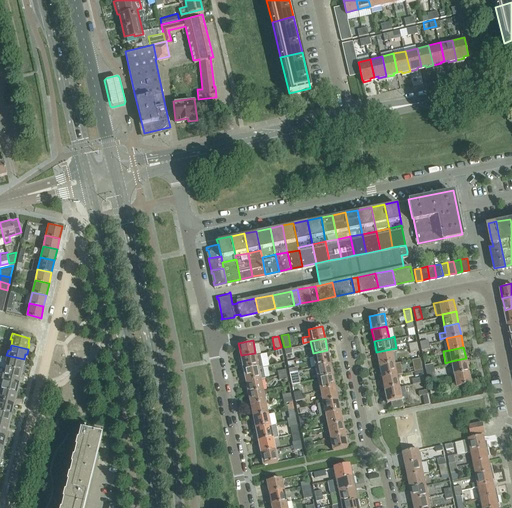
[(394,361),(391,349),(376,352),(379,364),(394,361)]
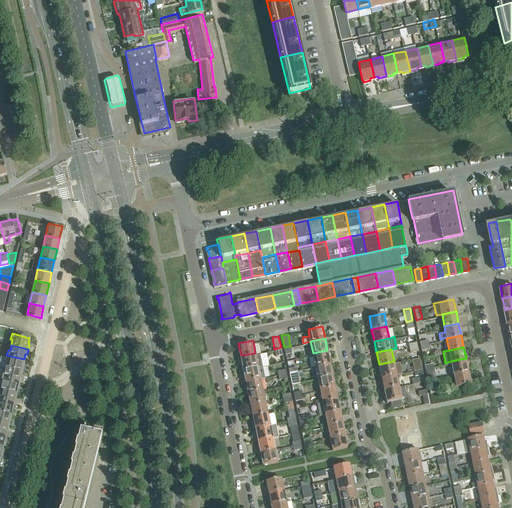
[(330,362),(327,350),(313,353),(315,365),(330,362)]
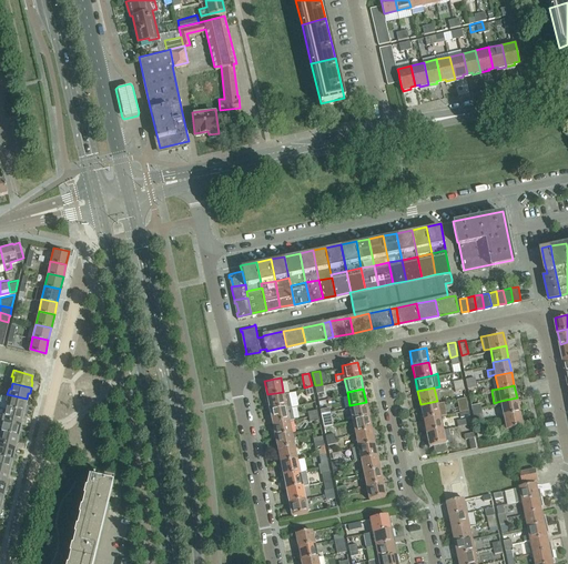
[(288,391),(283,392),(267,394),(270,408),(291,403),(288,391)]
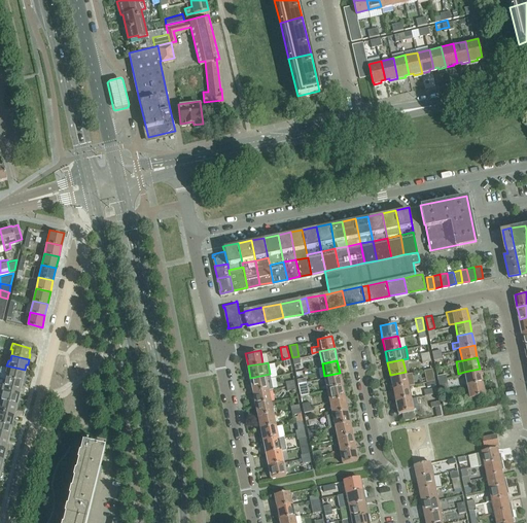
[(24,376),(25,370),(6,365),(5,372),(7,372),(6,377),(23,381),(25,376),(24,376)]
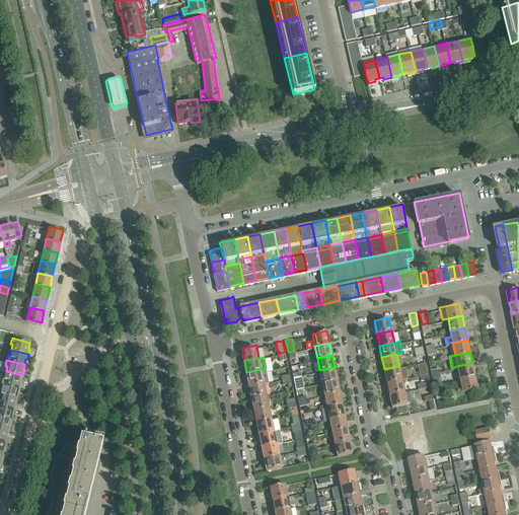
[(428,368),(426,361),(418,362),(420,369),(419,370),(420,374),(428,372),(428,368)]
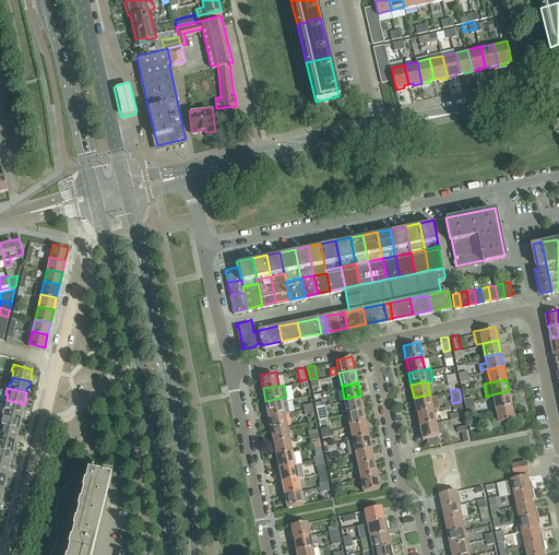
[(511,404),(509,391),(492,394),(496,408),(511,404)]
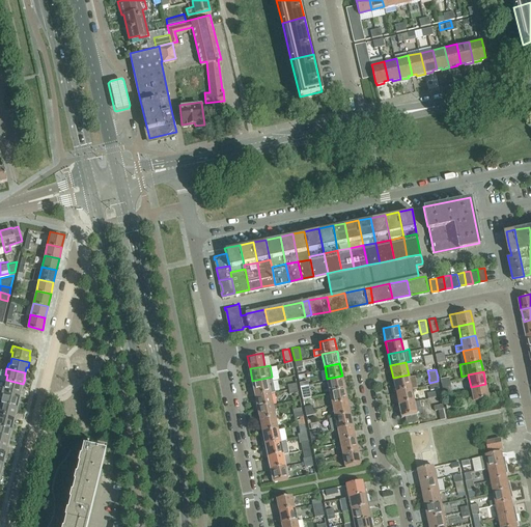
[(409,375),(393,378),(395,390),(411,387),(417,385),(415,372),(409,375)]
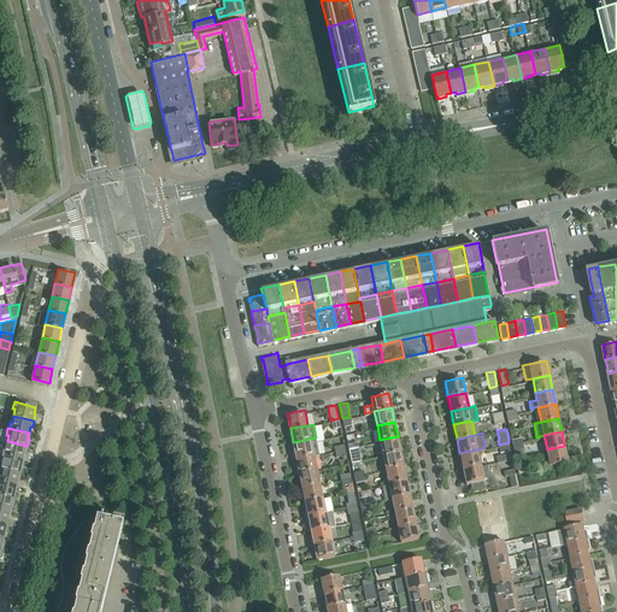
[(400,451),(398,436),(380,440),(383,454),(400,451)]
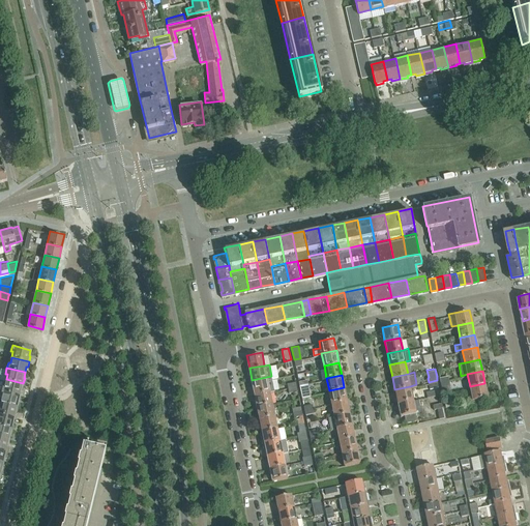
[(274,389),(271,376),(252,380),(255,392),(269,389),(269,390),(274,389)]
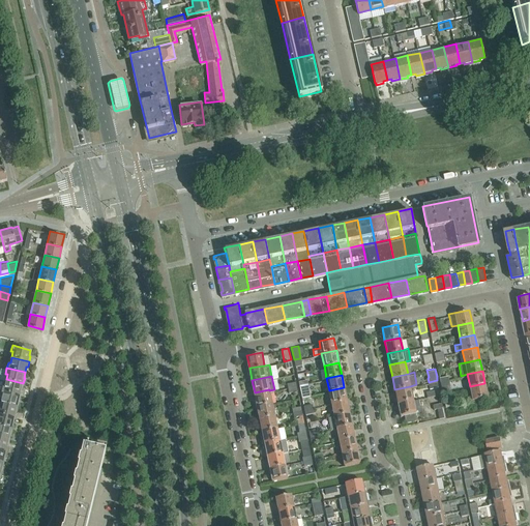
[(0,377),(0,388),(4,390),(20,393),(21,388),(22,388),(23,383),(6,379),(0,377)]
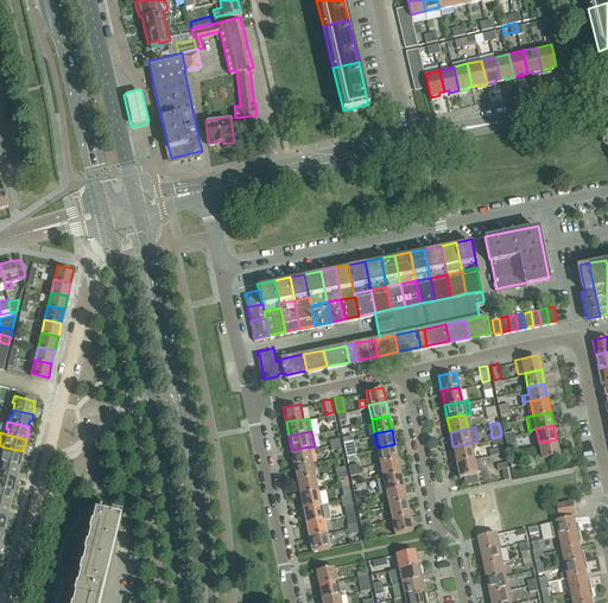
[(356,451),(354,437),(343,439),(347,454),(356,451)]
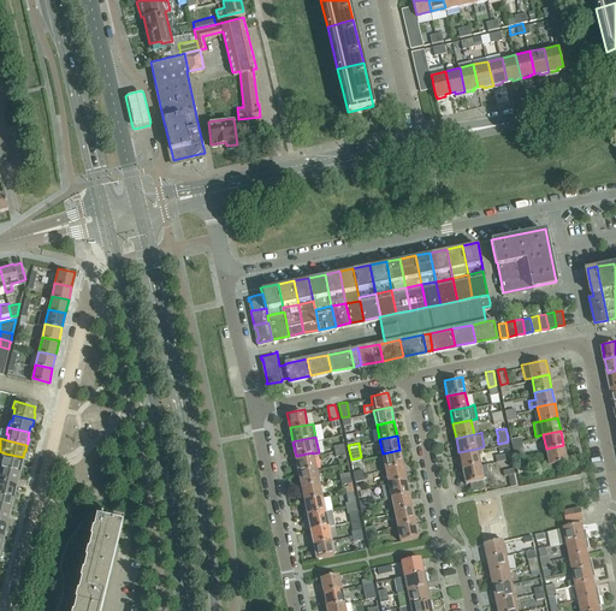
[(567,460),(563,445),(546,449),(549,463),(567,460)]
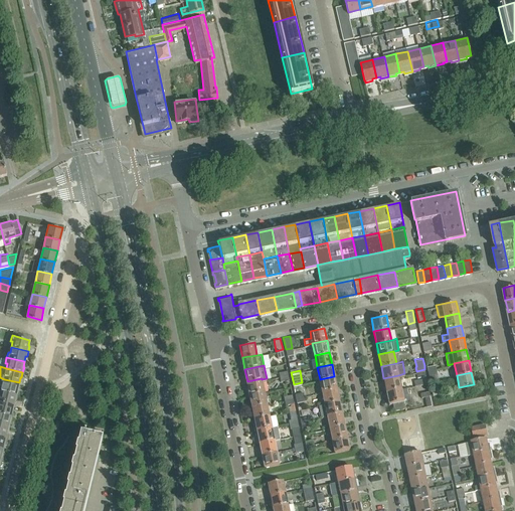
[(401,387),(398,375),(383,378),(386,390),(401,387)]
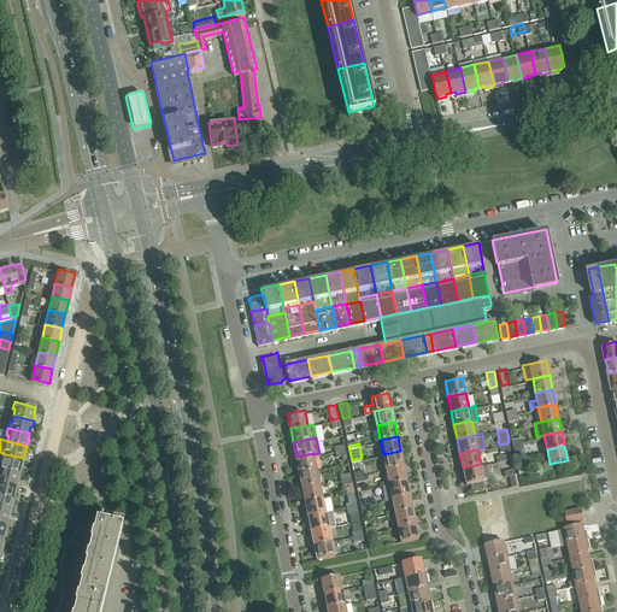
[(404,465),(400,451),(383,454),(386,469),(404,465)]
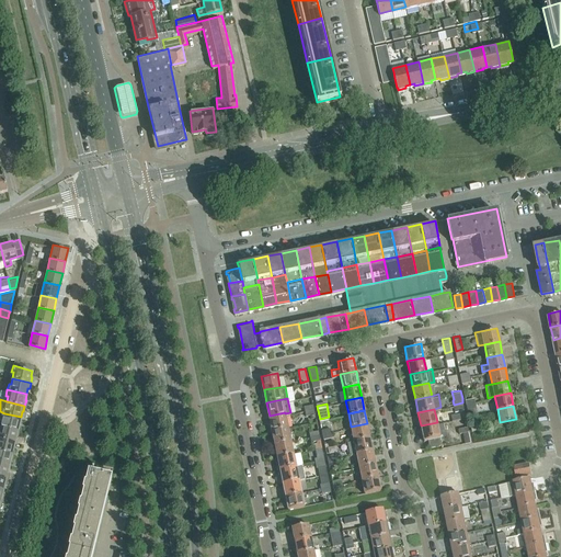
[(288,425),(285,413),(285,412),(270,416),(272,429),(288,425)]
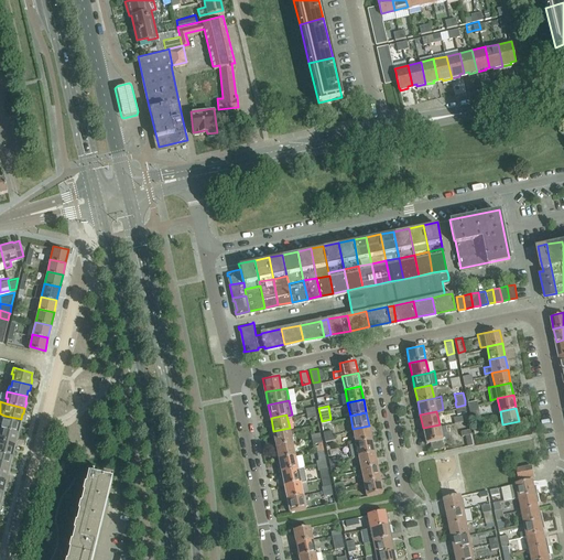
[(20,426),(21,419),(4,416),(1,427),(19,432),(21,426),(20,426)]
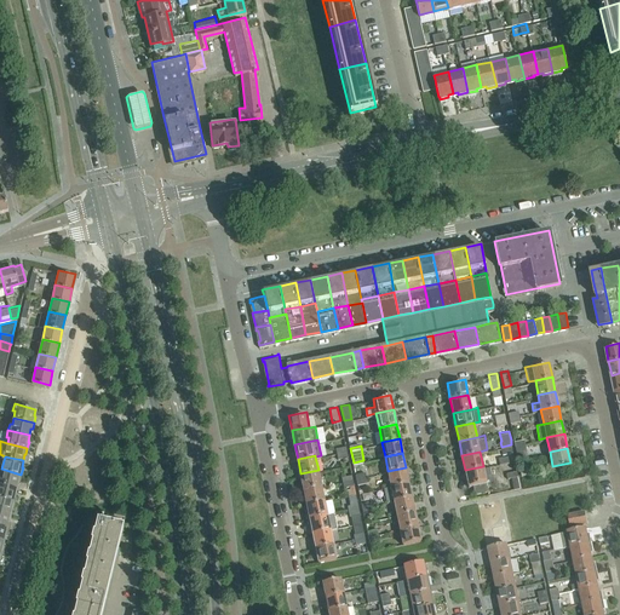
[(486,480),(483,466),(465,470),(468,483),(472,483),(484,480),(486,480)]
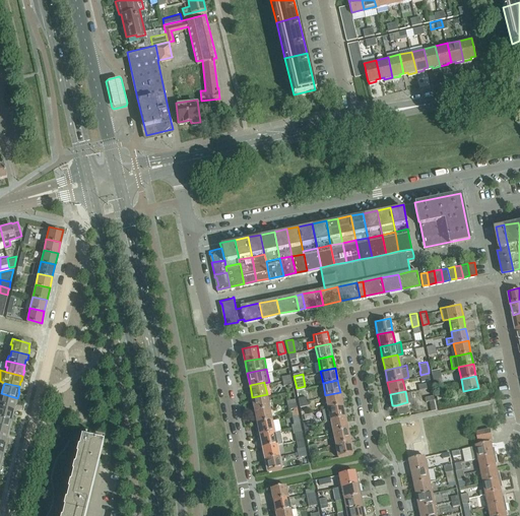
[(342,403),(340,392),(325,395),(328,406),(342,403)]
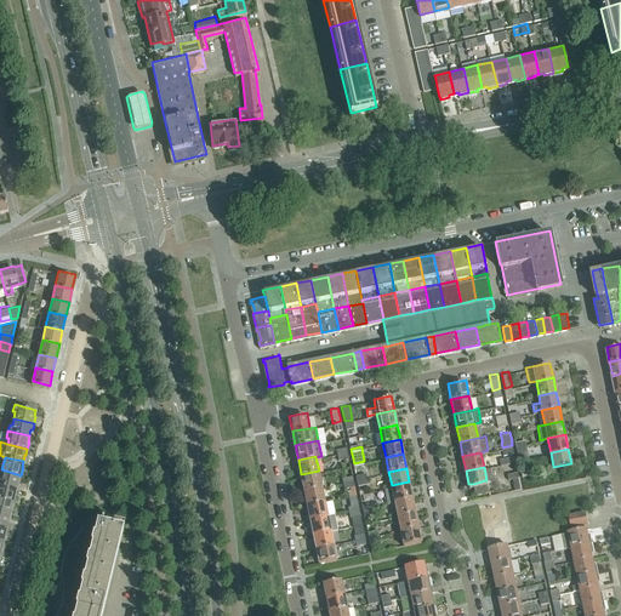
[(20,482),(21,475),(1,469),(0,474),(0,483),(17,488),(18,480),(20,482)]
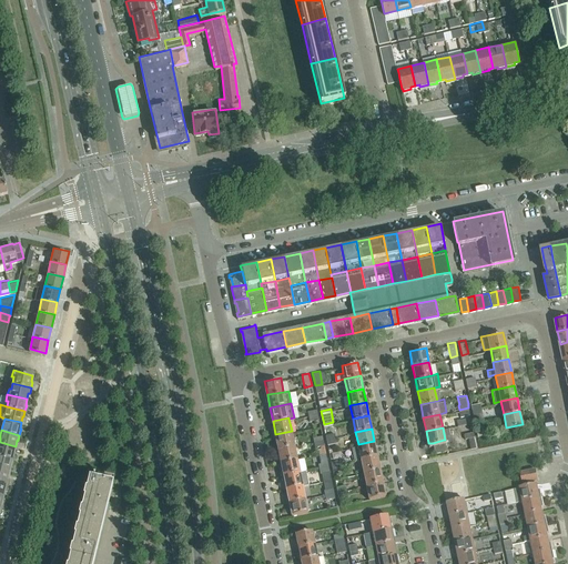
[(294,444),(292,431),(275,434),(279,447),(294,444)]
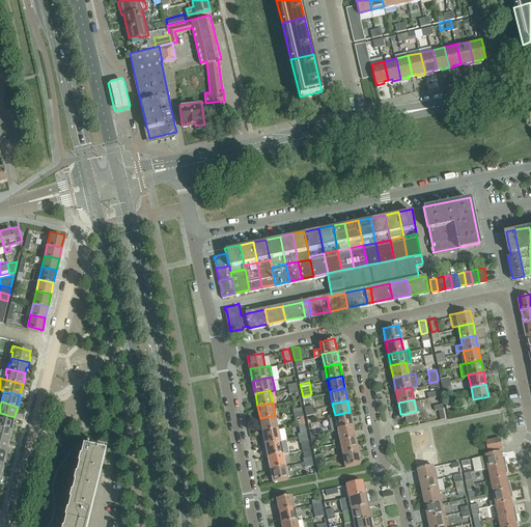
[(305,421),(302,409),(294,411),(295,416),(300,414),(301,422),(304,421),(305,421)]
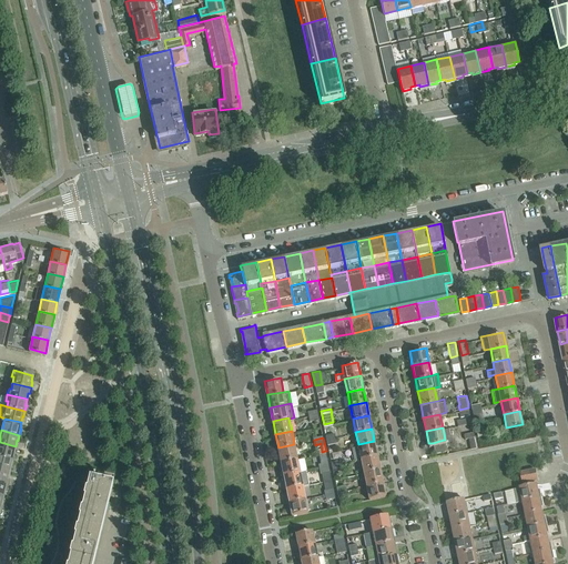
[(446,447),(444,440),(433,443),(434,451),(446,447)]
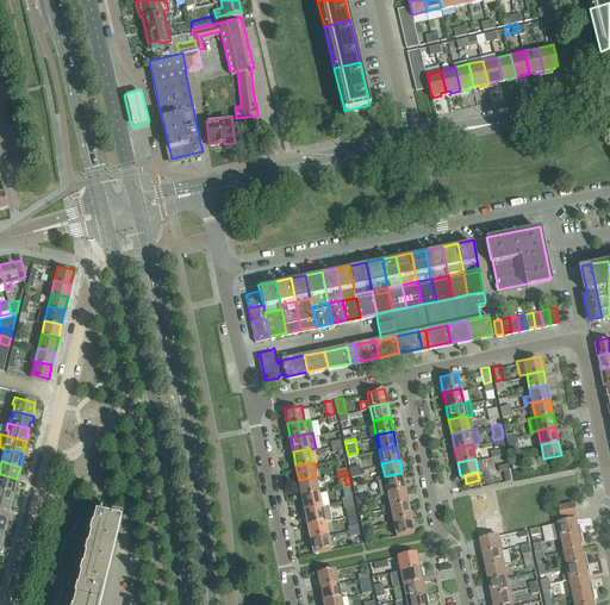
[(405,487),(402,473),(385,476),(378,478),(380,492),(387,491),(405,487)]
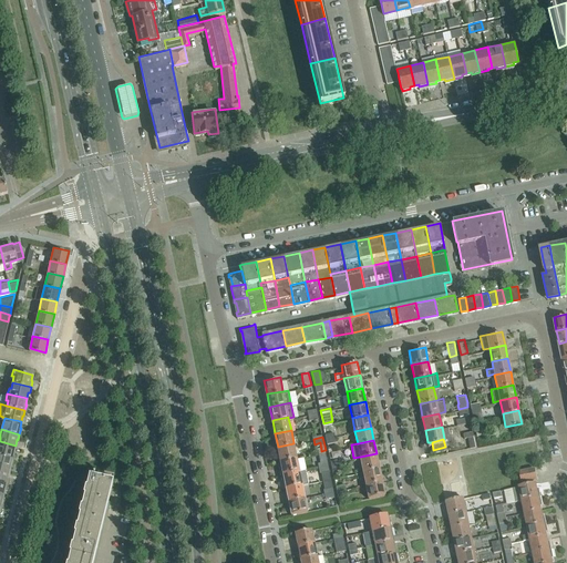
[(13,451),(16,446),(0,441),(0,453),(13,458),(16,452),(13,451)]
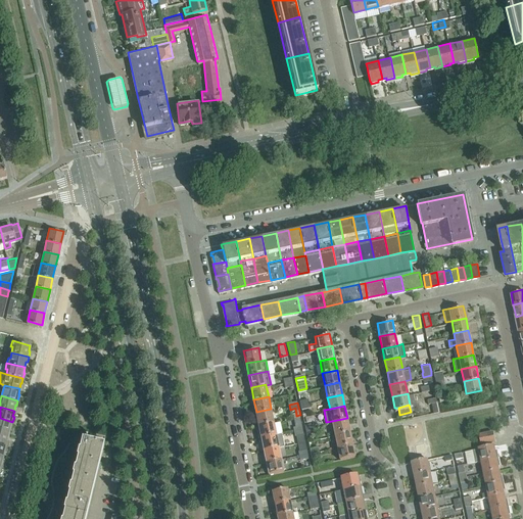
[(274,421),(271,409),(256,412),(258,424),(274,421)]
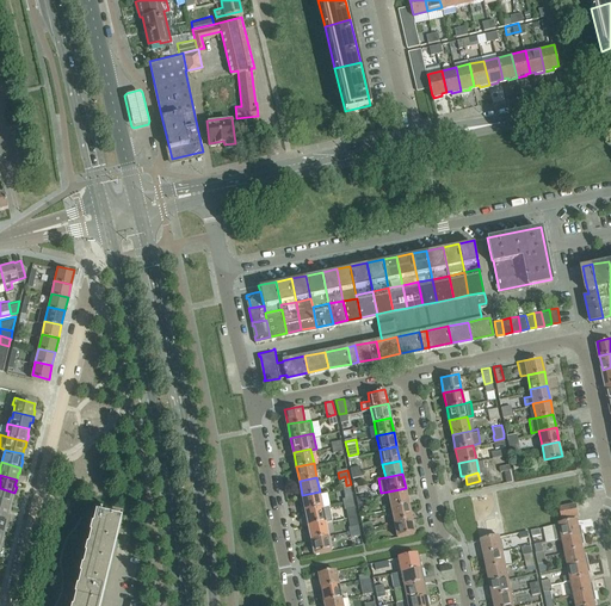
[(353,499),(352,494),(350,484),(346,486),(344,487),(346,495),(343,495),(344,501),(353,499)]
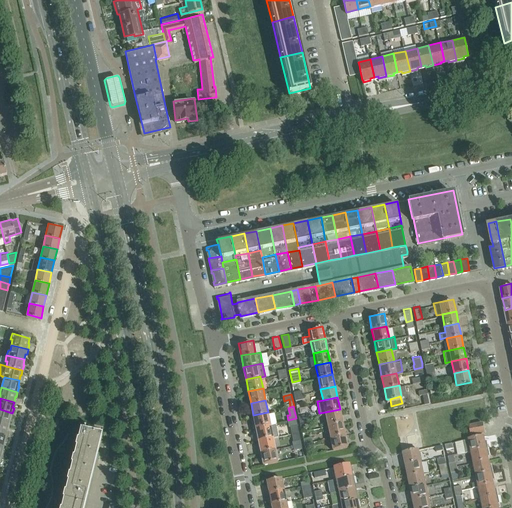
[(11,418),(12,413),(0,409),(0,421),(8,423),(10,418),(11,418)]
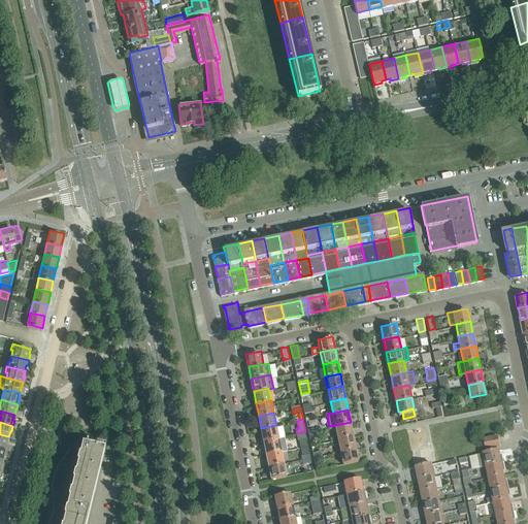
[(353,434),(351,422),(335,425),(338,437),(353,434)]
